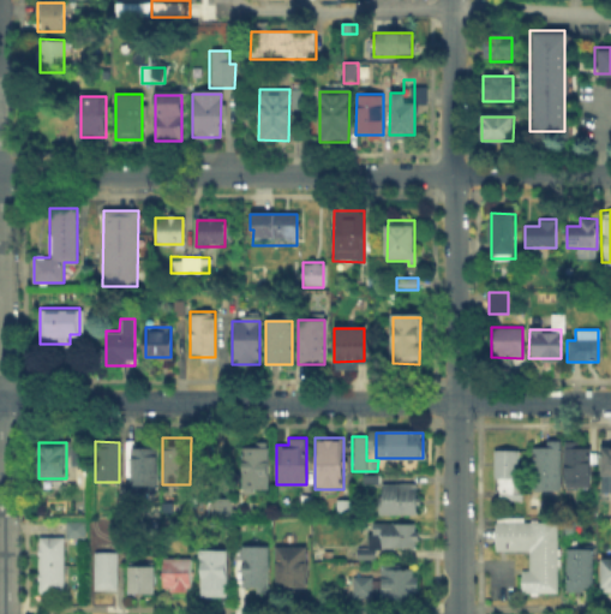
[(240,490),(241,445),(268,445),(268,490),(240,490)]
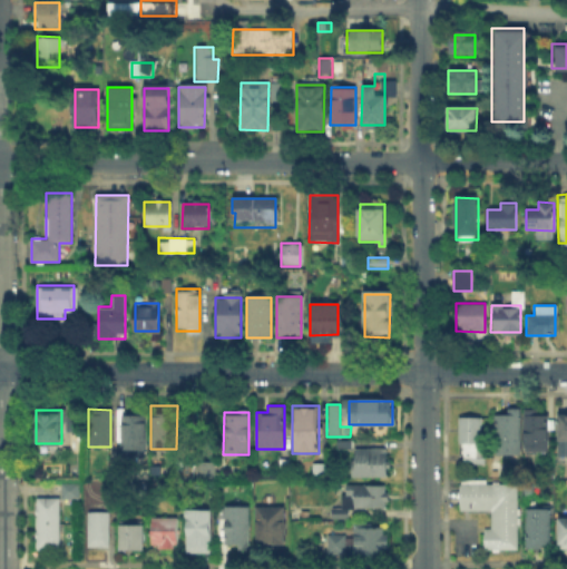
[(566,459),(557,459),(557,413),(566,413),(566,459)]
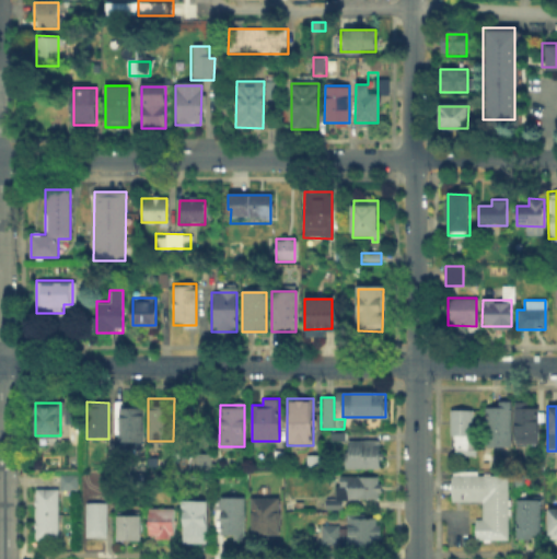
[(65,424),(65,407),(79,407),(79,424),(65,424)]
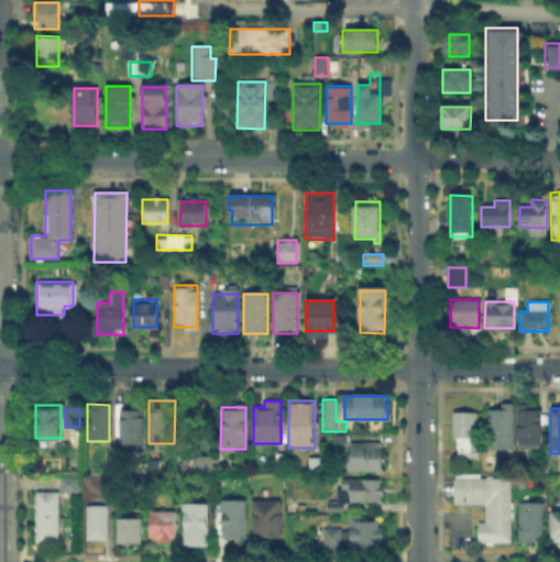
[(486,448),(486,409),(512,410),(512,448),(486,448)]
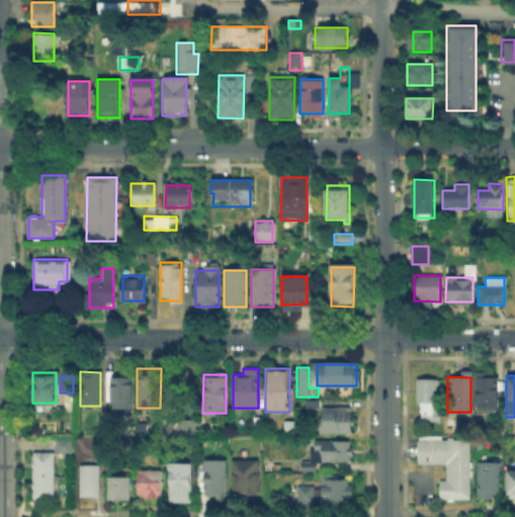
[(476,409),(476,376),(496,376),(496,409),(476,409)]
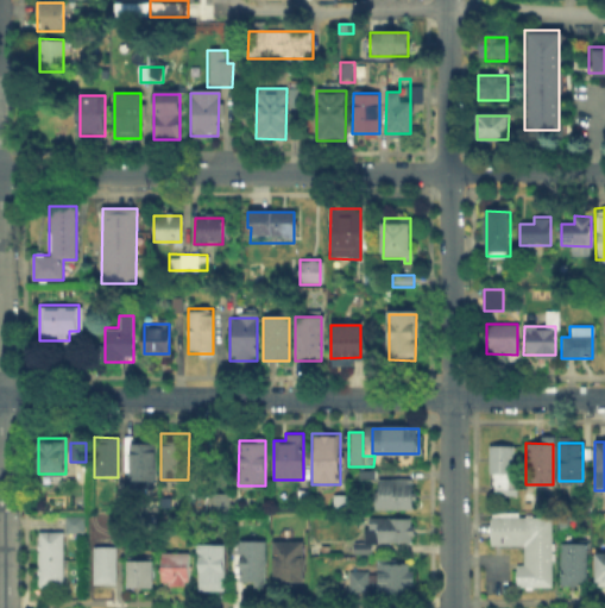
[(130,484),(130,444),(155,444),(155,484),(130,484)]
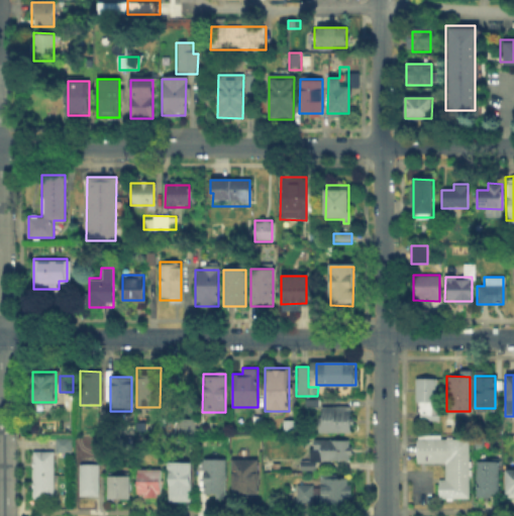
[(437,378),(437,420),(416,420),(416,378),(437,378)]
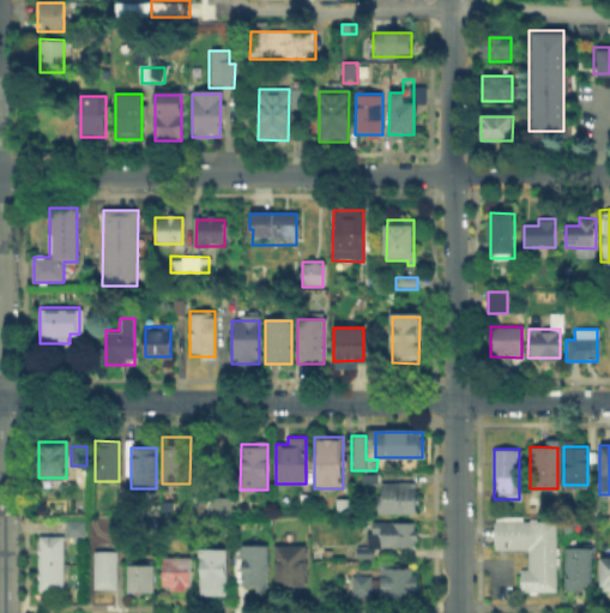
[(380,484),(417,484),(417,514),(380,514),(380,484)]
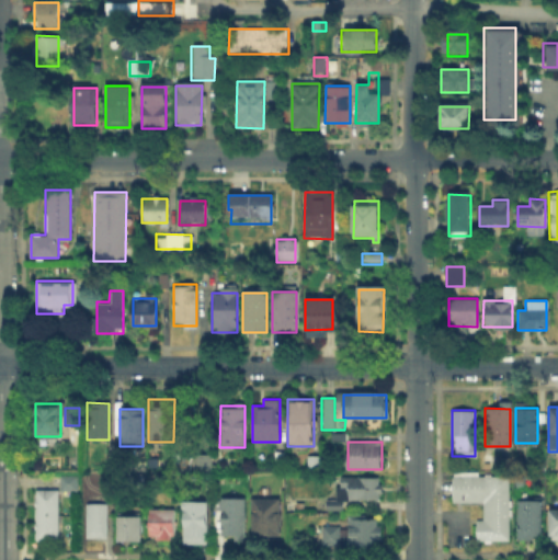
[(272,467),(272,452),(284,452),(284,467),(272,467)]
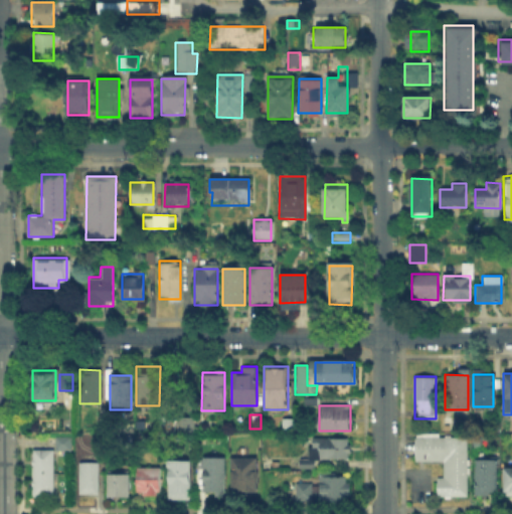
[(159,432),(159,415),(194,415),(194,432),(159,432)]
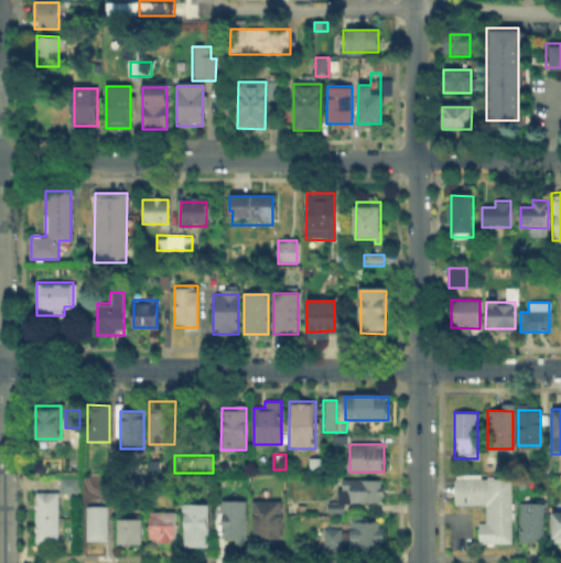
[(493,456),(493,475),(484,475),(485,456),(493,456)]
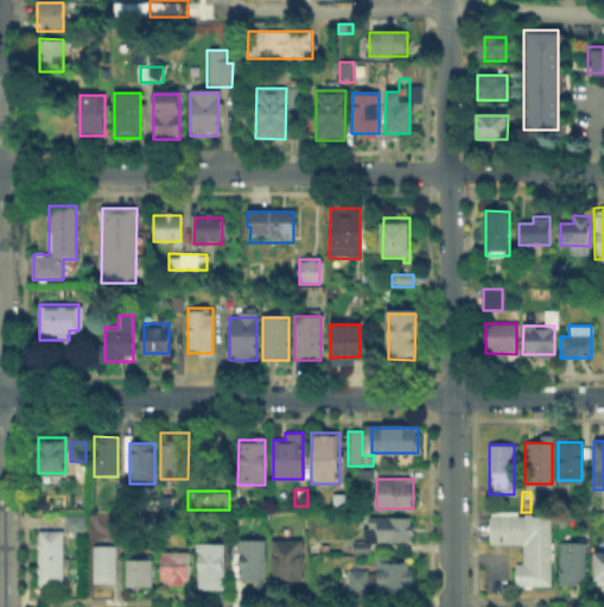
[(114,509),(114,493),(124,493),(124,509),(114,509)]
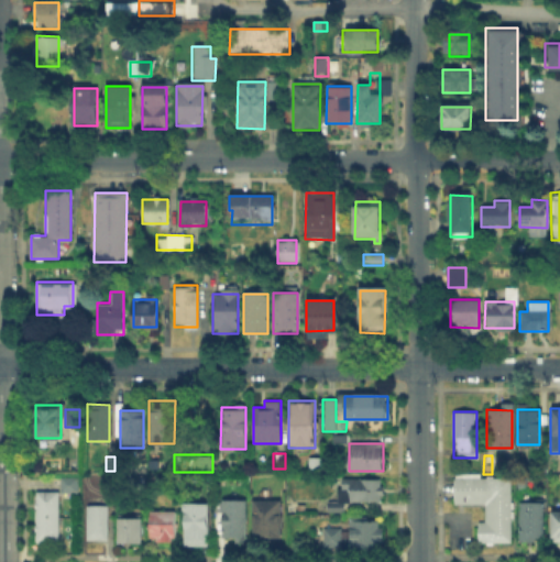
[(327,460),(326,480),(310,480),(310,460),(327,460)]
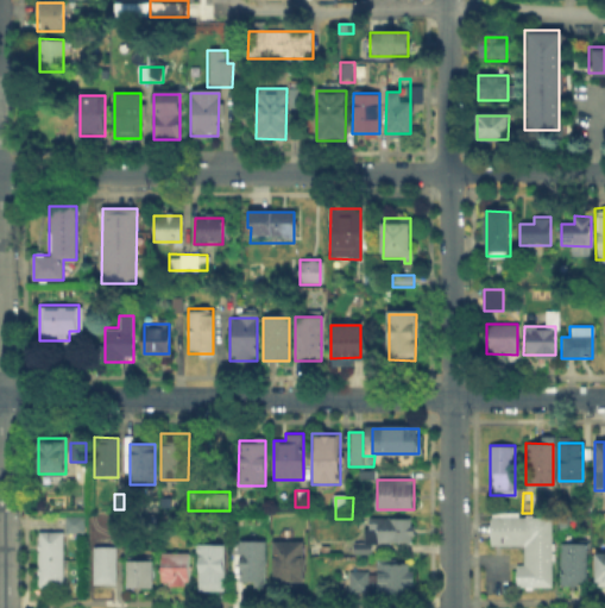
[(517,513),(517,518),(550,518),(550,588),(514,588),(514,565),(522,565),(522,546),(489,545),(489,513),(517,513)]
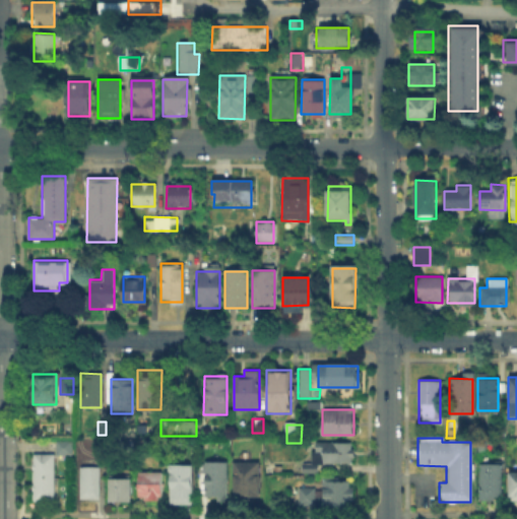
[(66,452),(66,439),(51,439),(52,453),(66,452)]
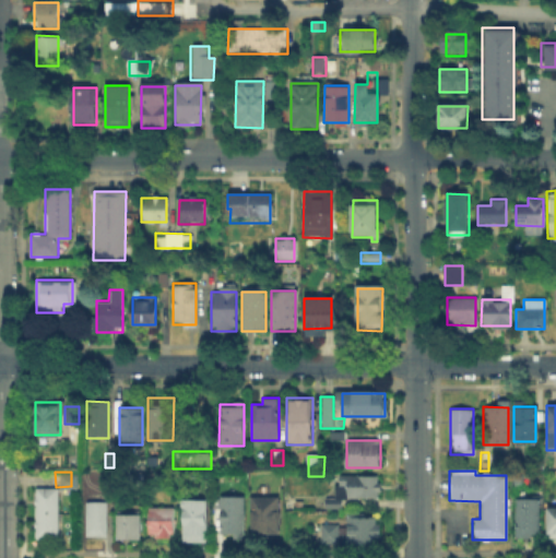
[(336,496),(336,475),(377,475),(377,498),(342,498),(342,509),(328,509),(328,496),(336,496)]
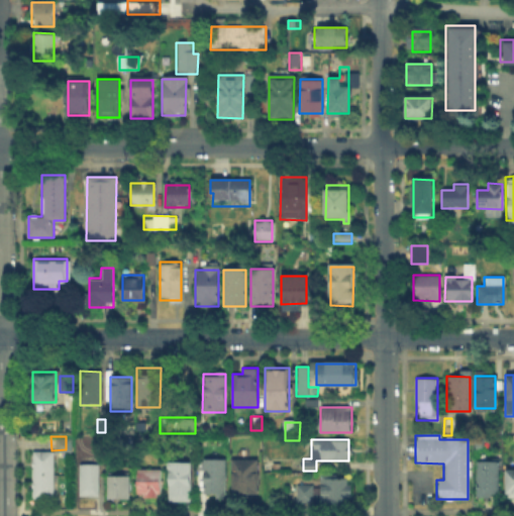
[(53,452),(53,500),(31,500),(31,452),(53,452)]
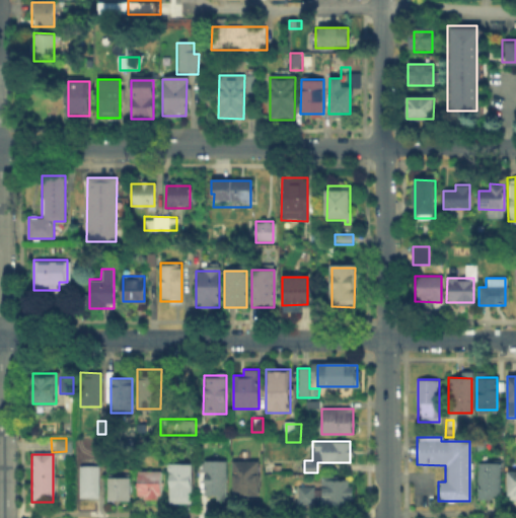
[(205,497),(205,461),(227,461),(227,497),(205,497)]
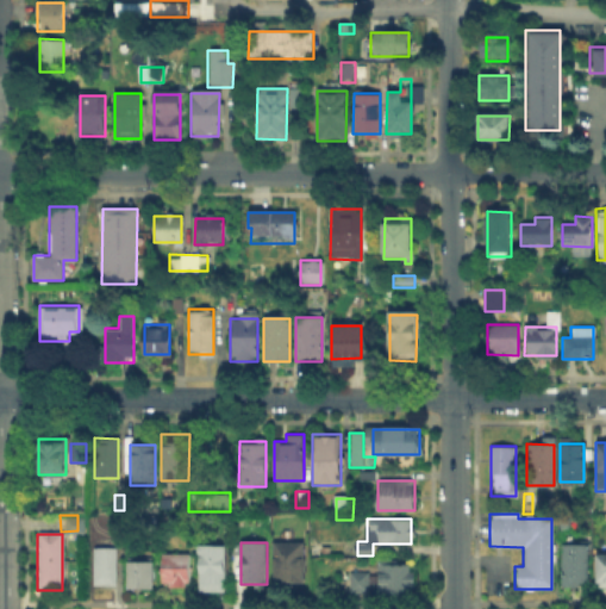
[(198,592),(198,544),(226,545),(225,592),(198,592)]
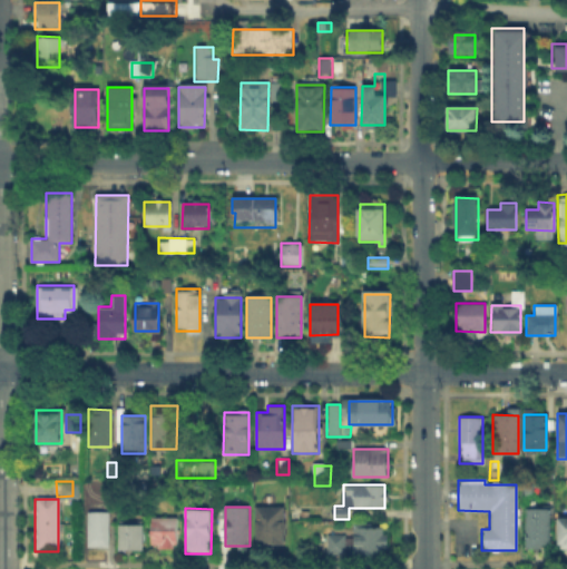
[(256,545),(257,508),(284,508),(284,553),(276,553),(276,545),(256,545)]
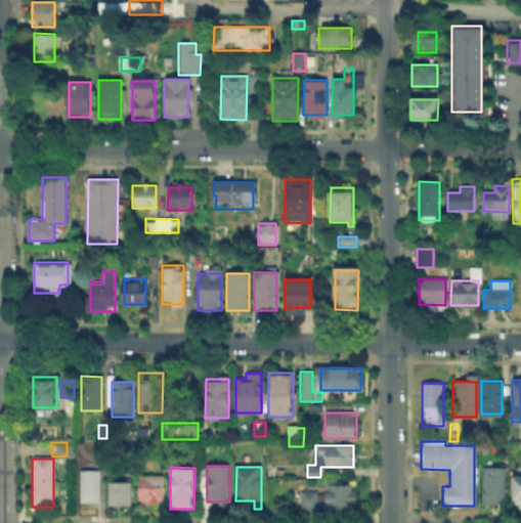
[(505,469),(505,503),(481,503),(481,469),(505,469)]
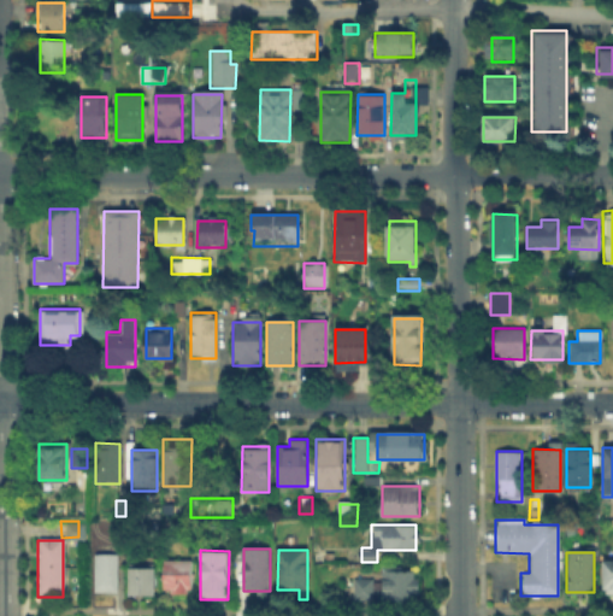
[(94,598),(94,555),(119,555),(119,598),(94,598)]
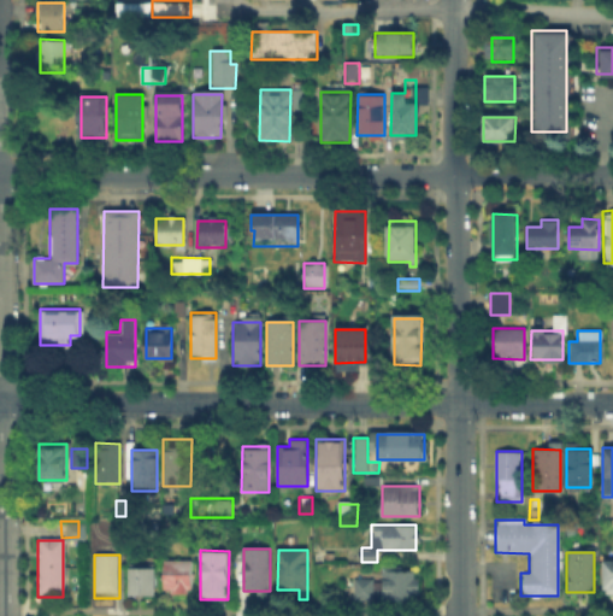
[(612,591),(612,558),(599,558),(599,592),(612,591)]
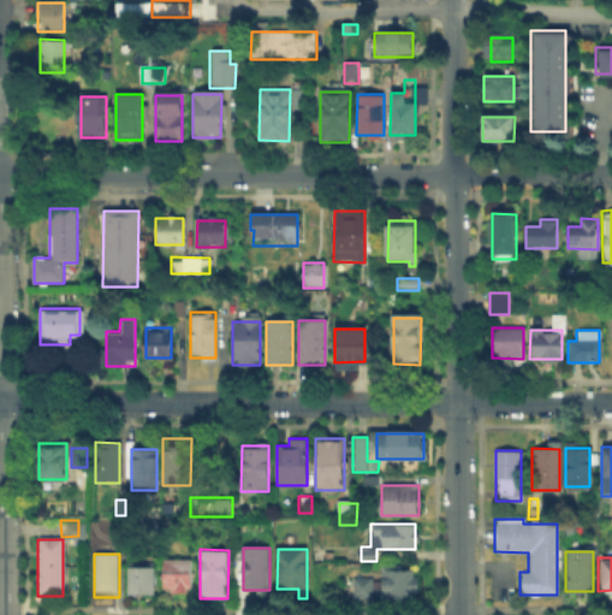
[(164,560),(190,561),(190,592),(164,592),(164,560)]
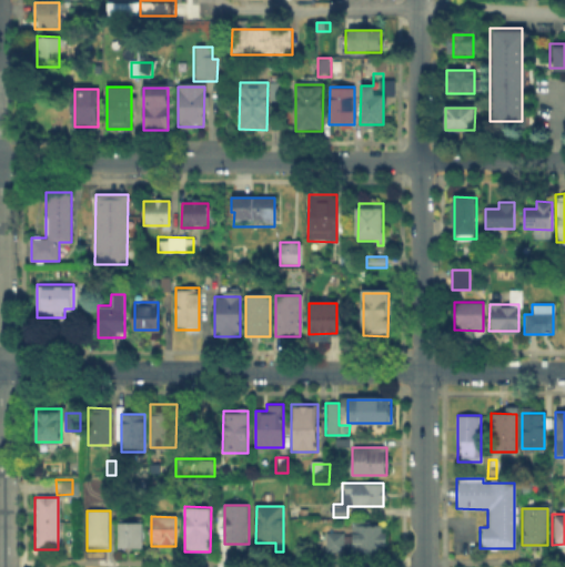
[(366,520),(366,527),(383,527),(383,554),(352,554),(352,519),(366,520)]
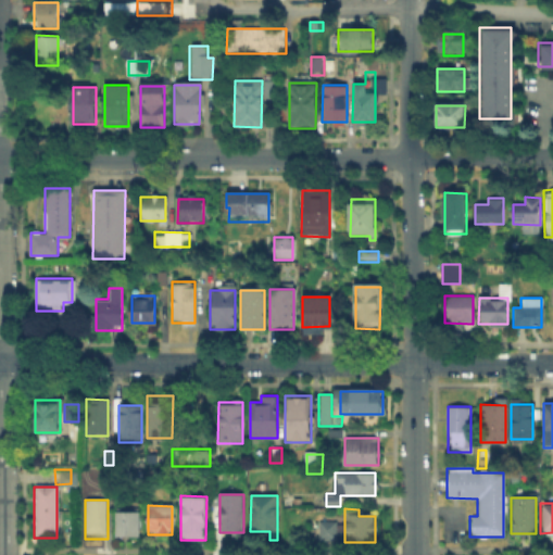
[(139,511),(139,535),(118,535),(118,511),(139,511)]
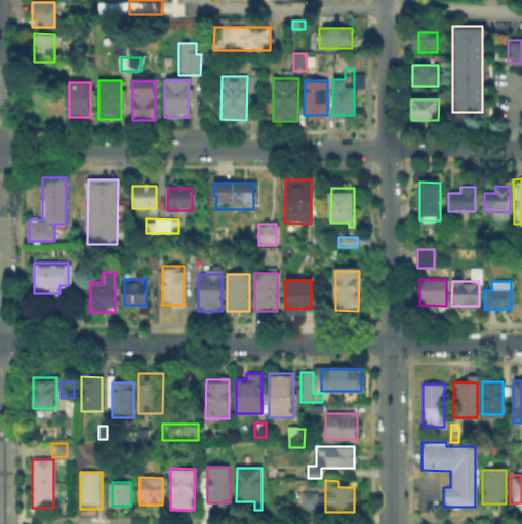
[(300,493),(316,493),(316,510),(300,510),(300,493)]
